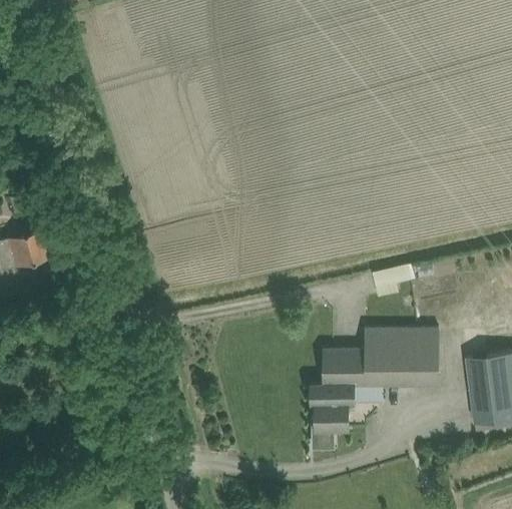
[(17,211),(28,207),(24,193),(12,197),(17,211)]
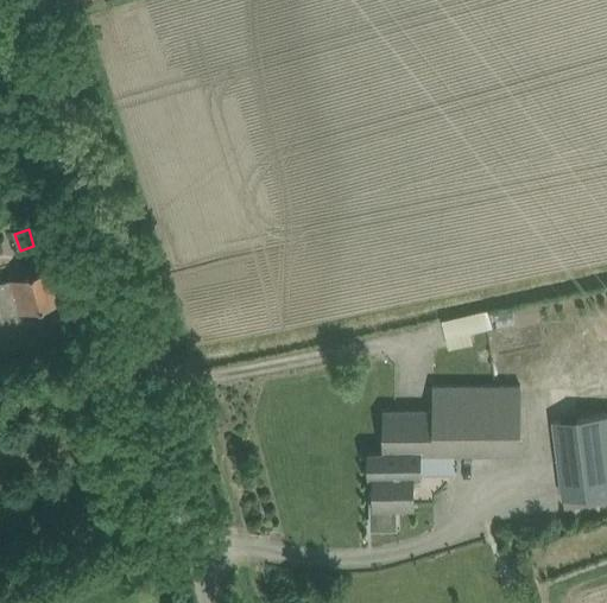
[(0,305),(5,321),(59,305),(50,272),(0,286),(0,305)]
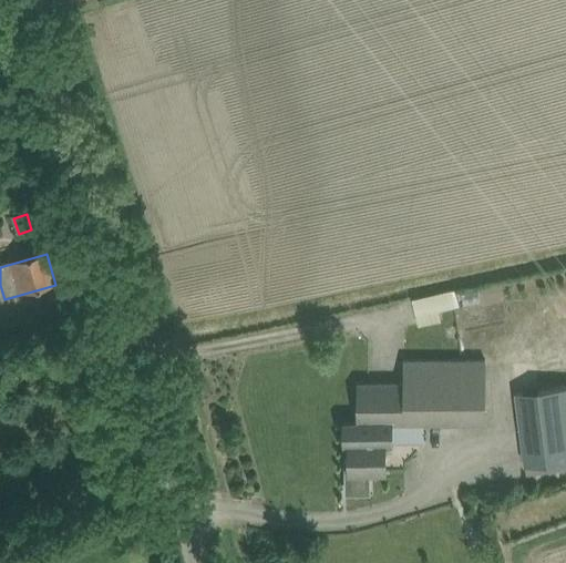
[(441,323),(439,311),(458,308),(454,292),(411,299),(417,327),(441,323)]
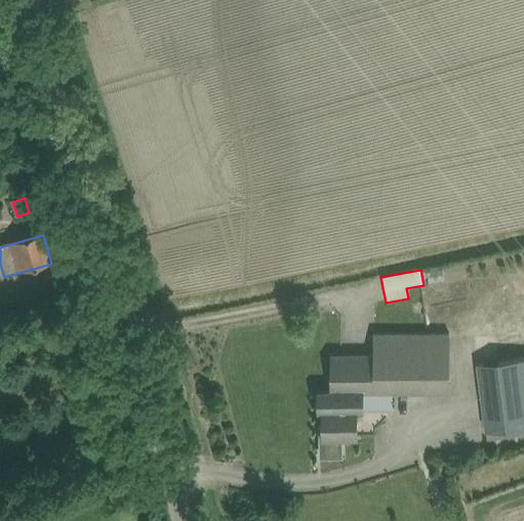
[(373,359),(331,359),(331,394),(354,394),(354,395),(391,395),(391,358),(401,358),(401,336),(373,336),(373,359)]
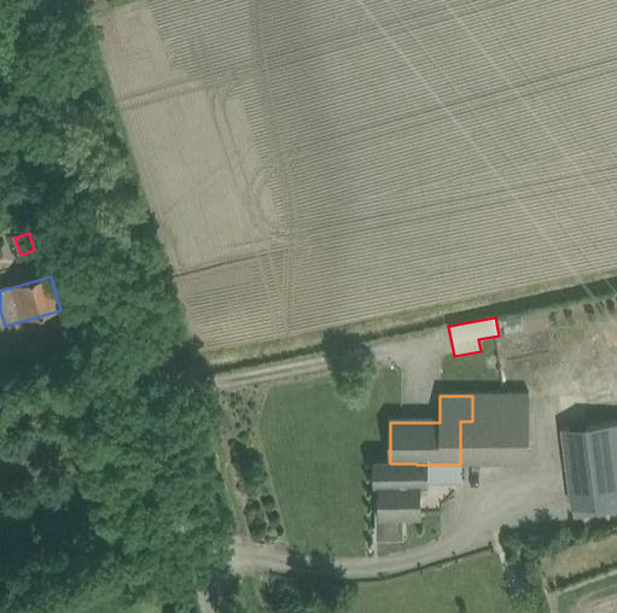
[(460,421),(460,465),(527,463),(529,425),(528,396),(472,396),(472,421),(460,421)]
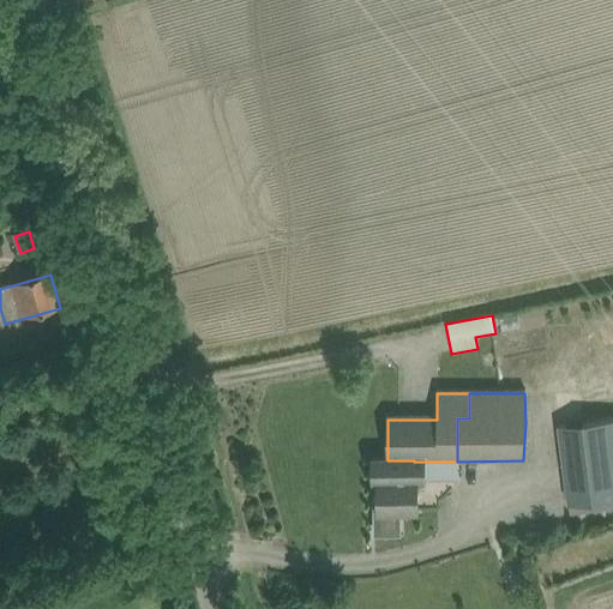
[(612,422),(587,426),(558,429),(569,508),(612,502),(612,422)]
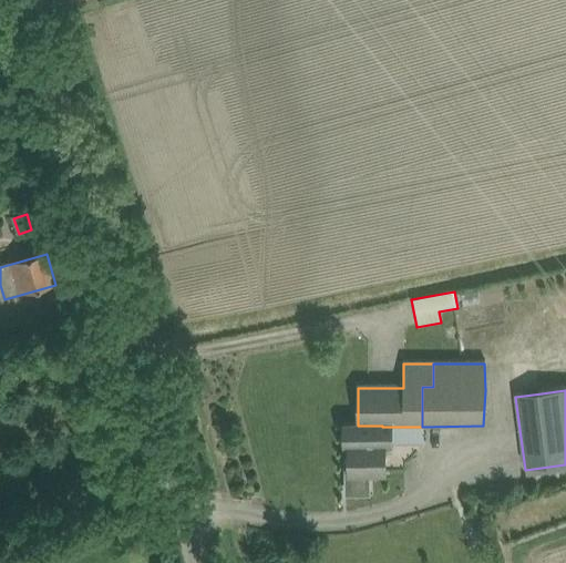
[(383,444),(382,427),(382,426),(358,426),(343,426),(343,446),(348,446),(348,473),(345,473),(345,495),(368,495),(368,476),(384,476),(384,444),(383,444)]
